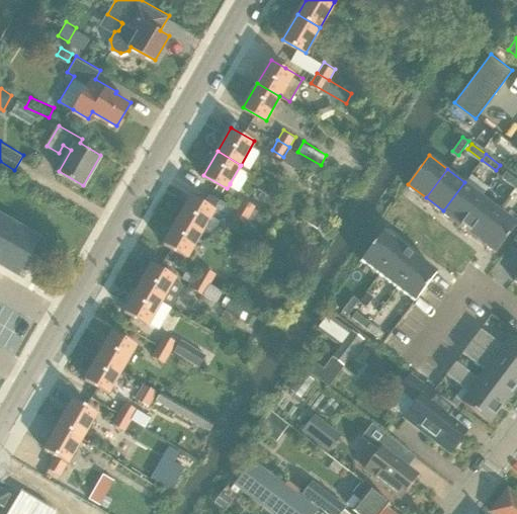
[(503,175),(516,185),(516,176),(507,169),(503,175)]
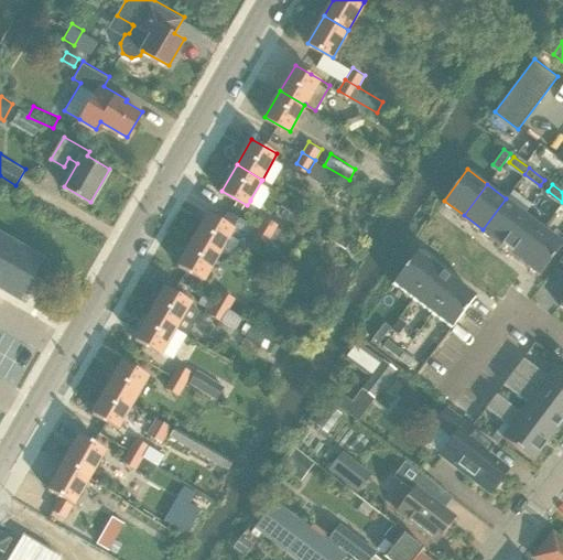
[(383,185),(378,194),(385,198),(391,190),(383,185)]
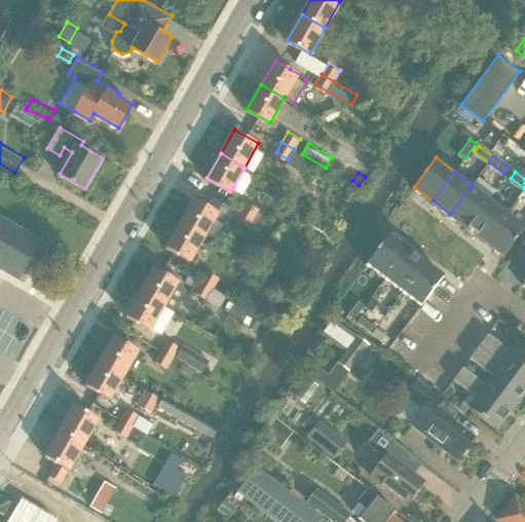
[(450,214),(467,227),(490,198),(472,185),(450,214)]
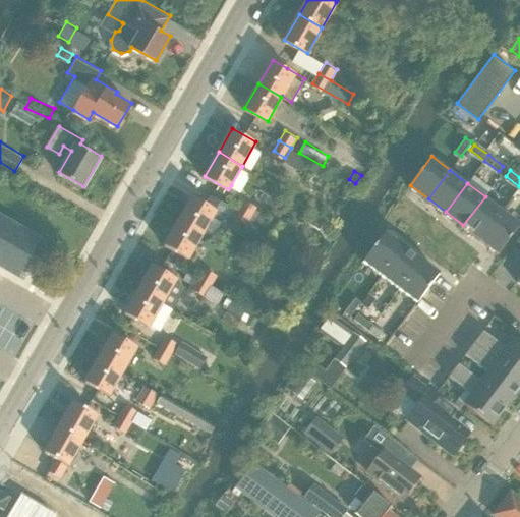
[(246,227),(252,217),(238,210),(239,209),(213,193),(207,204),(193,196),(179,220),(203,233),(204,232),(213,238),(226,215),(246,227)]
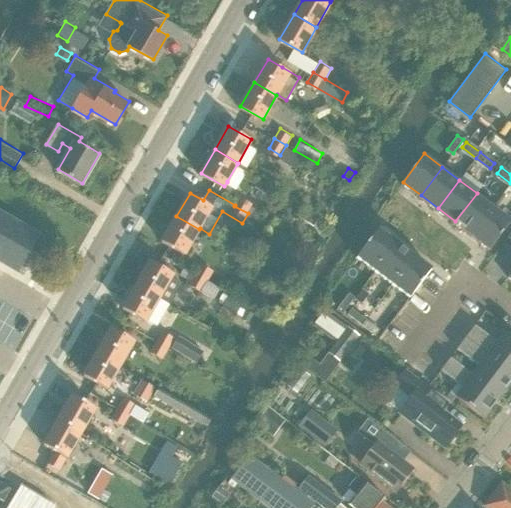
[(241,195),(237,193),(234,198),(238,200),(235,205),(234,206),(254,217),(260,206),(253,202),(241,195)]
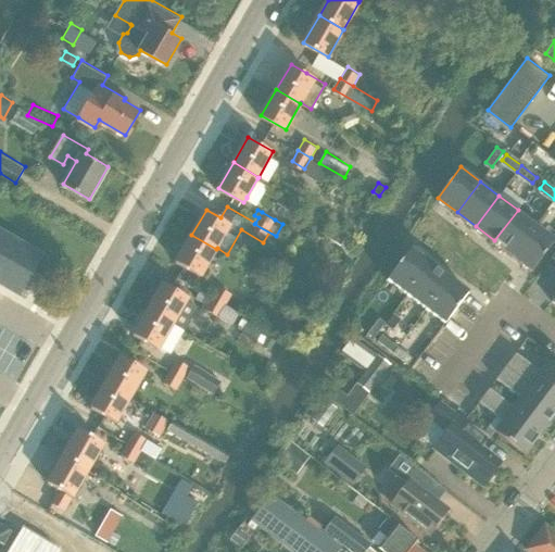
[(494,240),(513,254),(537,224),(518,210),(494,240)]
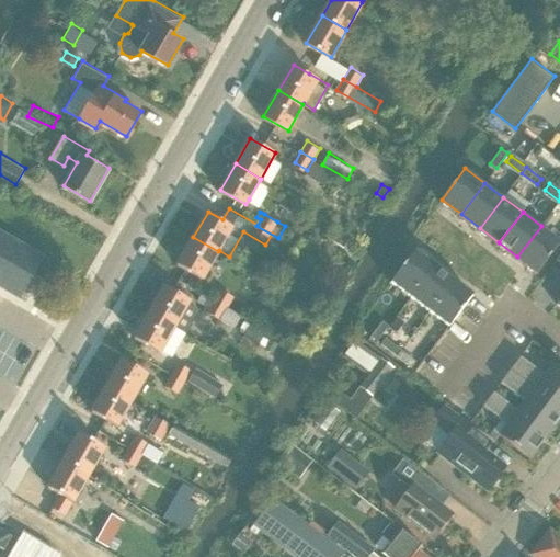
[(541,226),(517,257),(537,272),(559,241),(559,239),(541,226)]
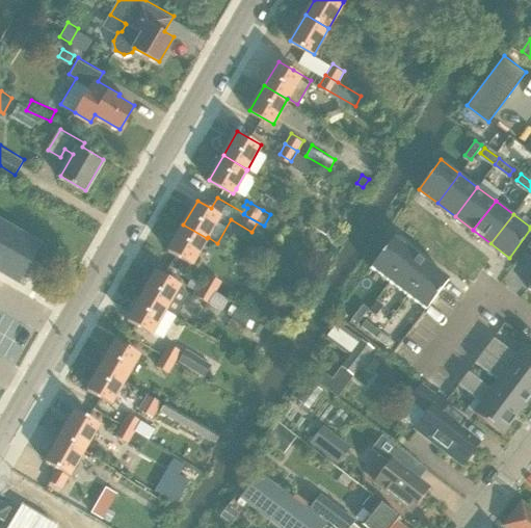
[(0,217),(0,266),(20,279),(42,241),(0,217)]
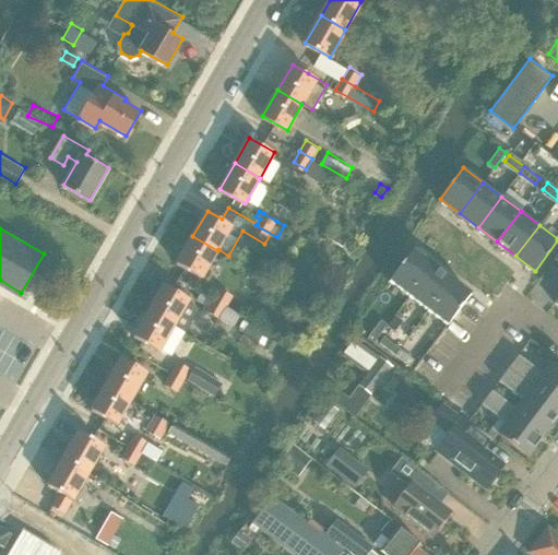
[(339,228),(332,237),(343,244),(348,234),(339,228)]
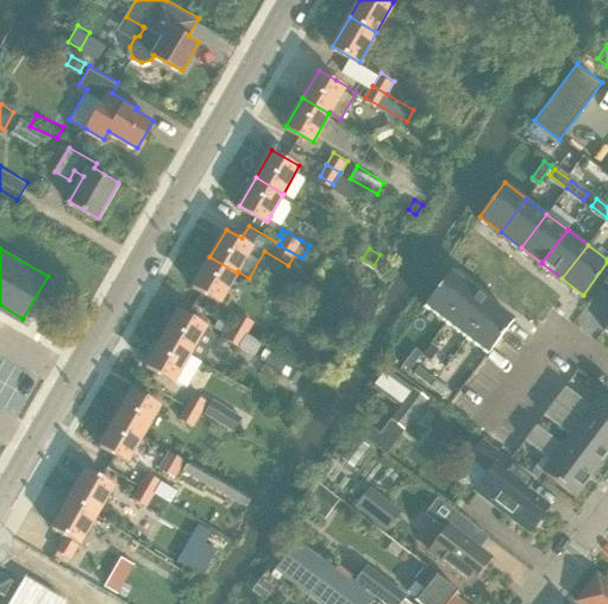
[(220,301),(237,272),(210,257),(194,284),(220,301)]
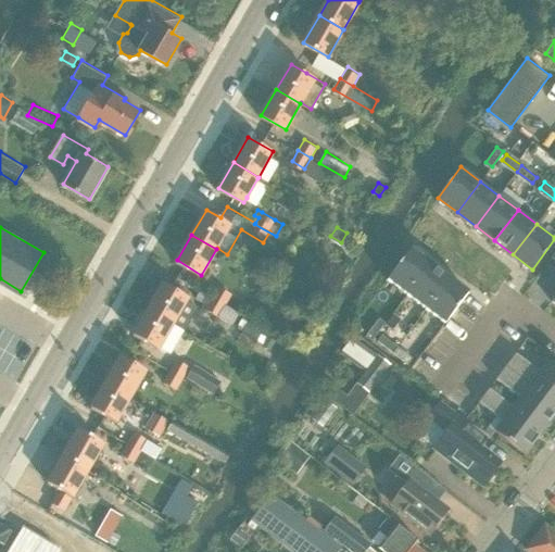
[(389,277),(408,292),(431,261),(412,247),(389,277)]
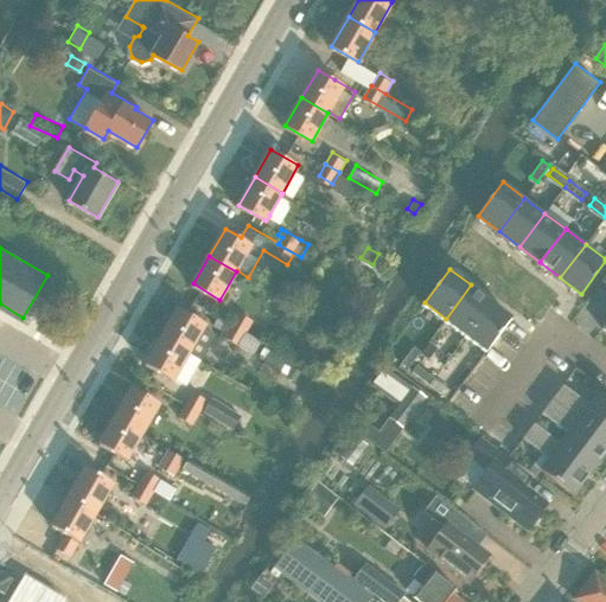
[(446,319),(466,334),(492,300),(471,285),(446,319)]
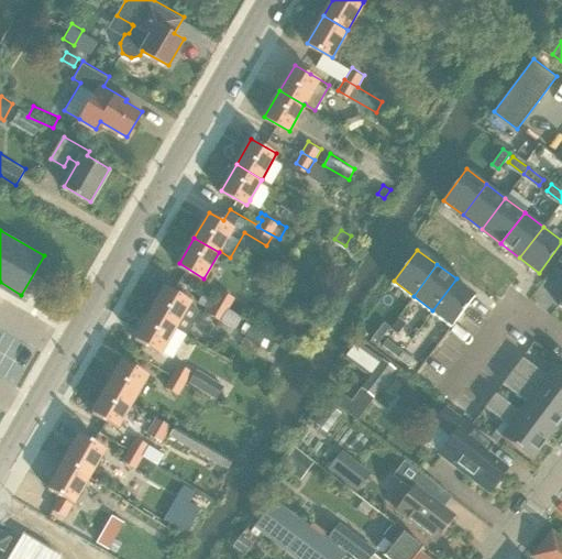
[(456,278),(432,310),(452,325),(476,294),(456,278)]
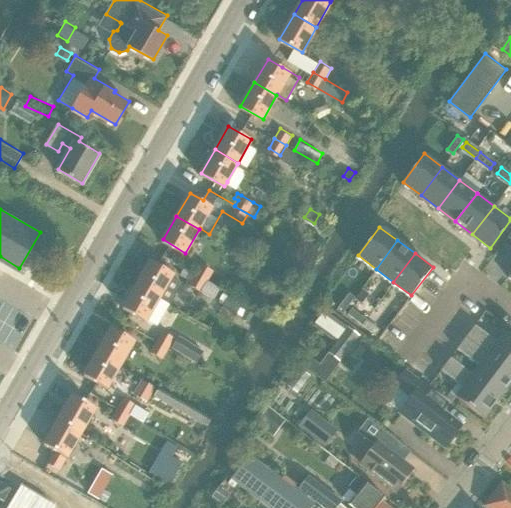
[(183,281),(173,275),(174,273),(151,260),(137,283),(160,296),(171,302),(183,281)]
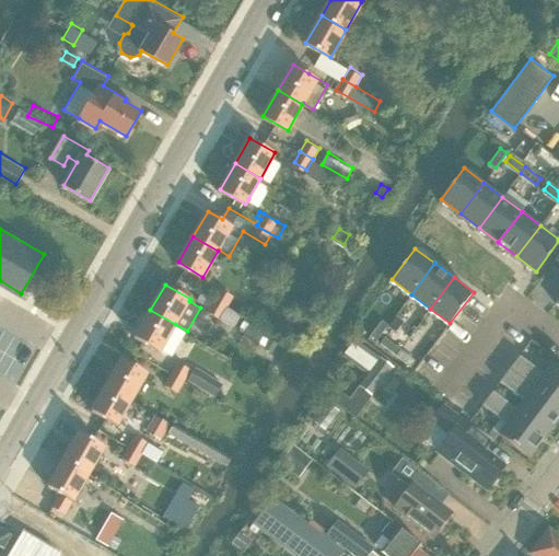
[(216,297),(229,304),(234,293),(221,287),(216,297)]
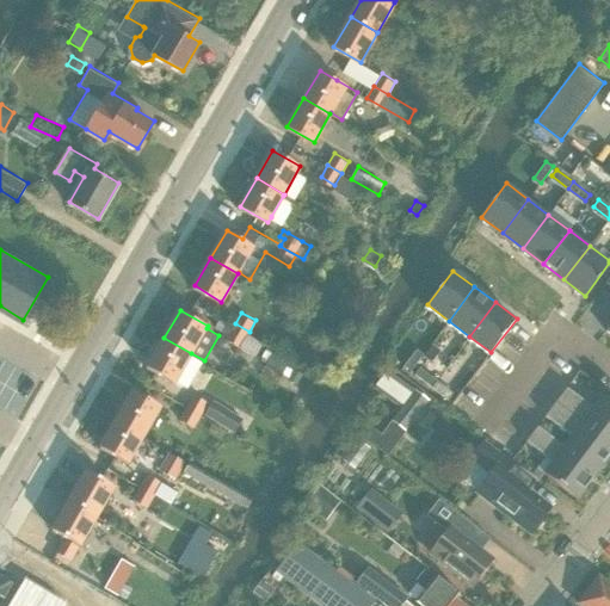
[(235,323),(227,336),(241,345),(250,332),(235,323)]
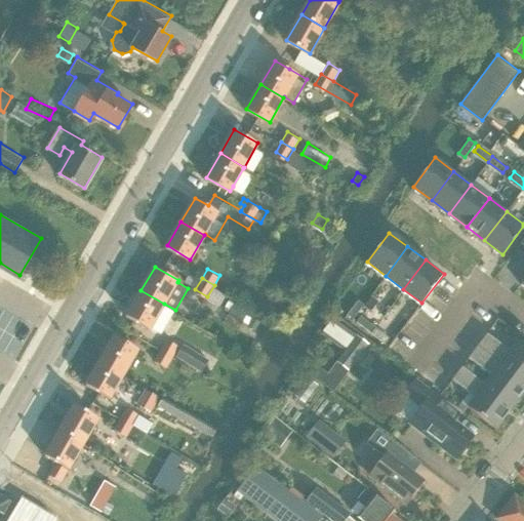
[(151,328),(164,304),(140,290),(127,314),(151,328)]
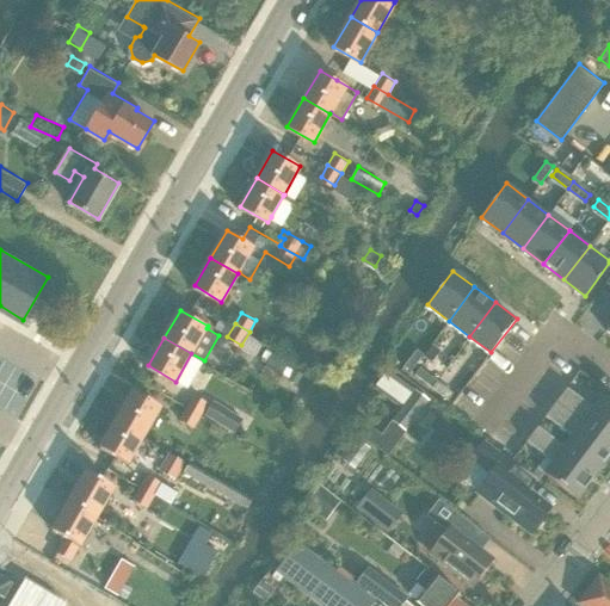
[(433,342),(425,353),(432,359),(441,348),(433,342)]
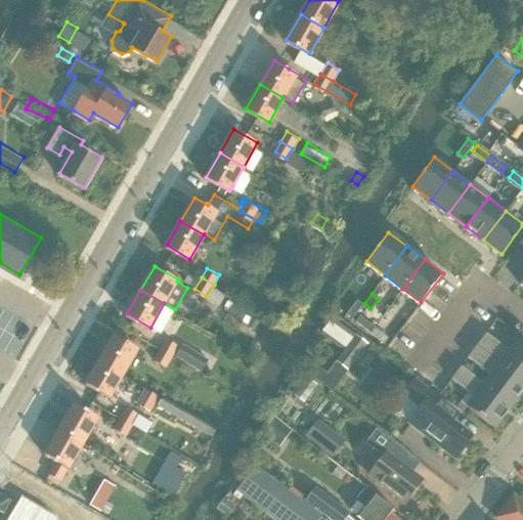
[(225,295),(220,304),(229,310),(228,312),(243,319),(243,318),(249,321),(248,323),(255,329),(260,319),(247,312),(249,308),(225,295)]
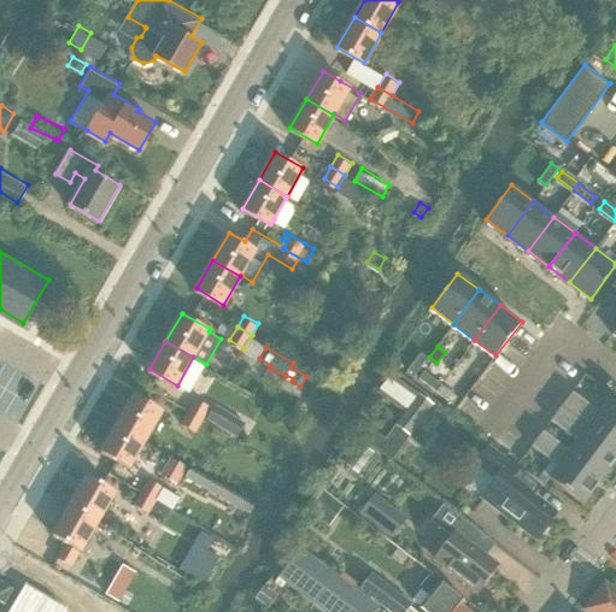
[(409,366),(416,372),(429,355),(422,351),(409,366)]
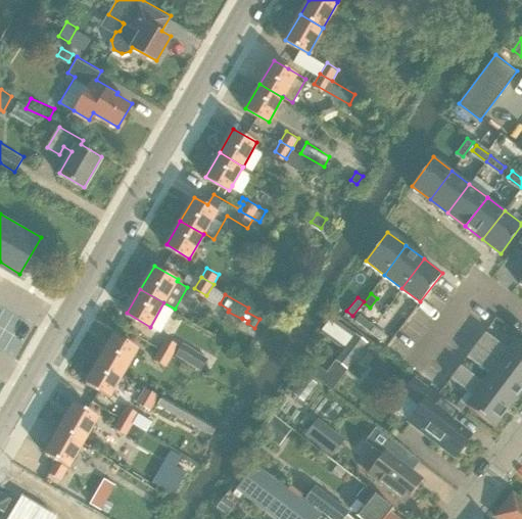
[(357,319),(371,329),(375,324),(361,313),(357,319)]
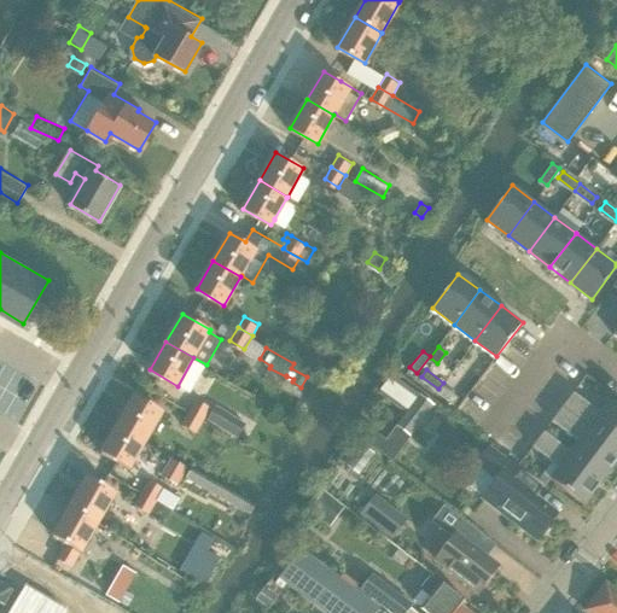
[(396,371),(380,390),(407,409),(397,422),(411,433),(436,401),(396,371)]
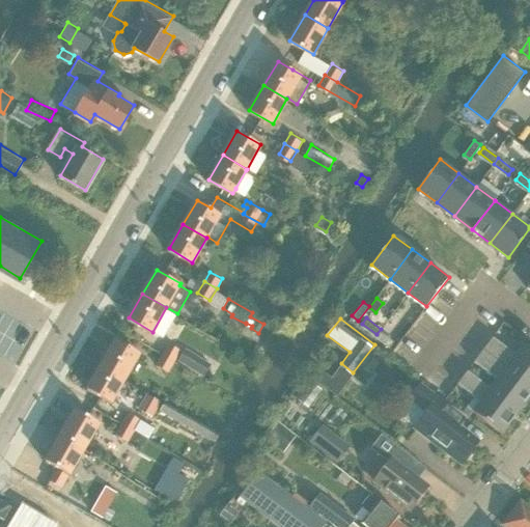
[(381,329),(377,334),(390,345),(395,339),(381,329)]
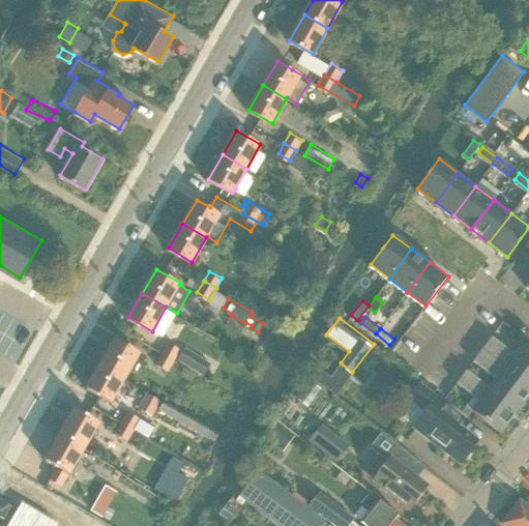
[(493,333),(483,346),(528,380),(528,345),(524,341),(516,351),(493,333)]
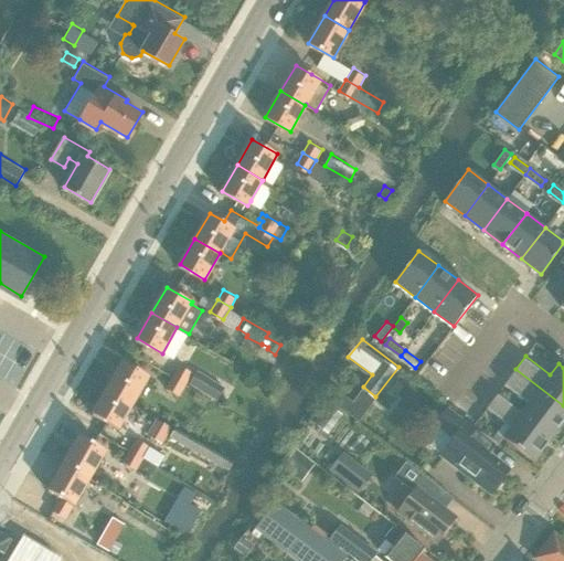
[(109,387),(134,401),(149,376),(124,361),(109,387)]
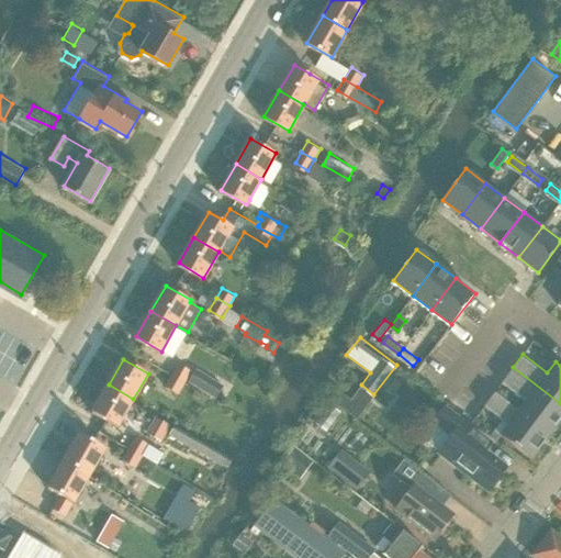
[(172,372),(186,380),(192,368),(179,361),(172,372)]
